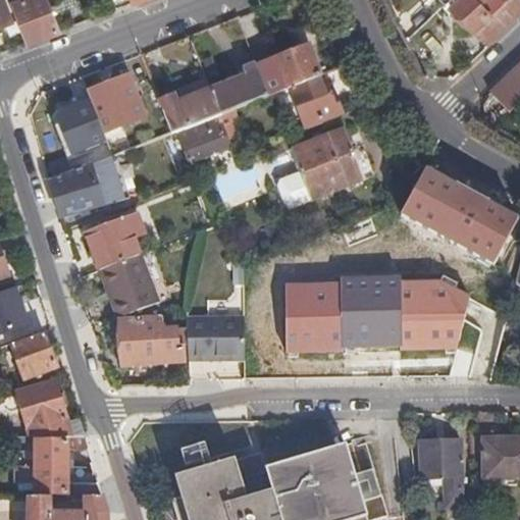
[(0,21),(10,18),(2,0),(0,0),(0,21)]
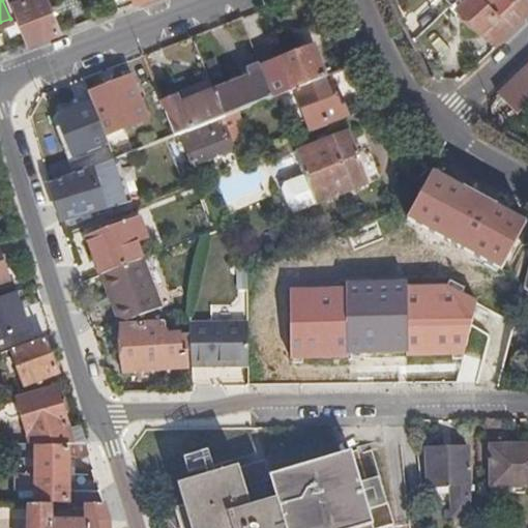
[(8,0),(26,41),(57,29),(46,0),(8,0)]
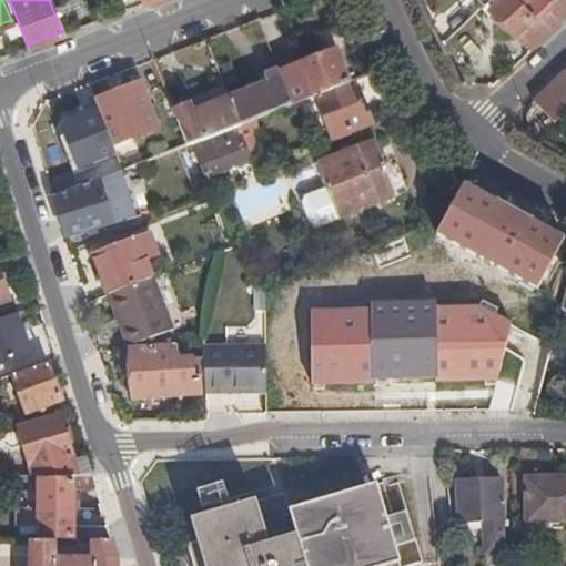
[(488,0),(533,48),(565,16),(565,0),(488,0)]
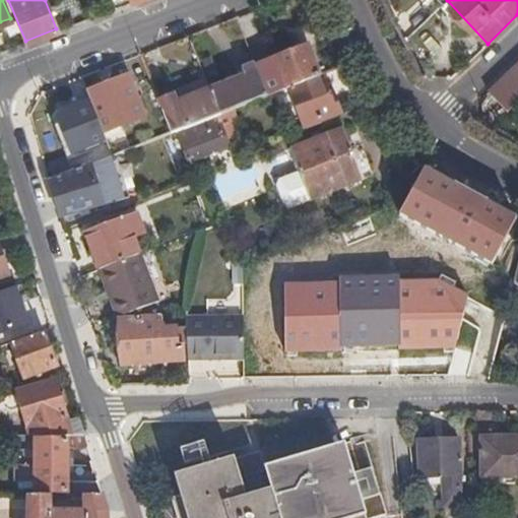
[(285,84),(317,72),(305,43),(253,63),(263,93),(285,84)]
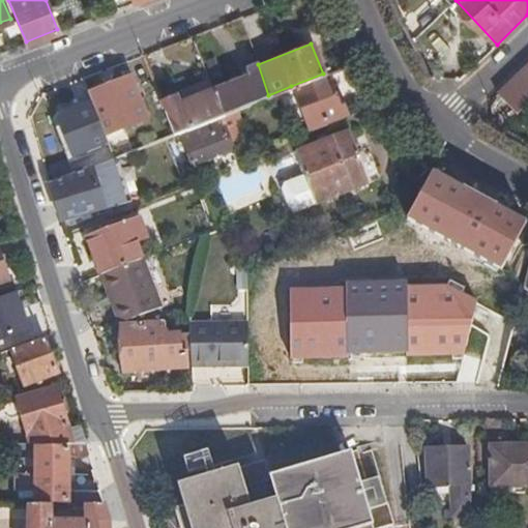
[(527,61),(493,94),(515,116),(527,103),(527,61)]
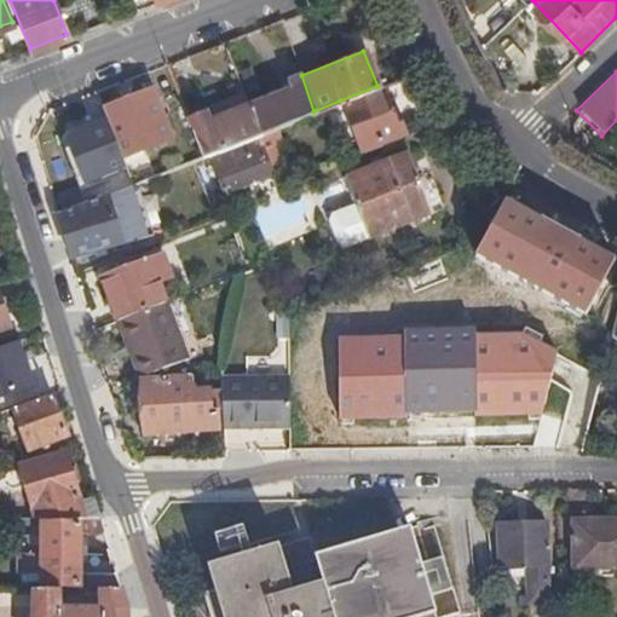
[(313,111),(301,75),(300,74),(286,79),(288,88),(247,104),(258,133),(276,126),(313,111)]
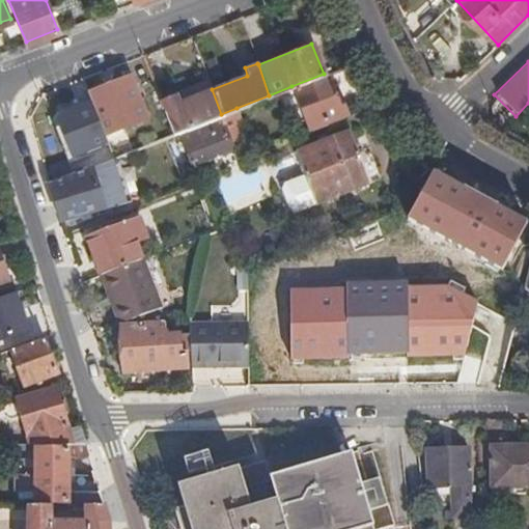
[(309,130),(327,123),(325,120),(345,112),(337,93),(333,94),(324,74),(291,86),(309,130)]
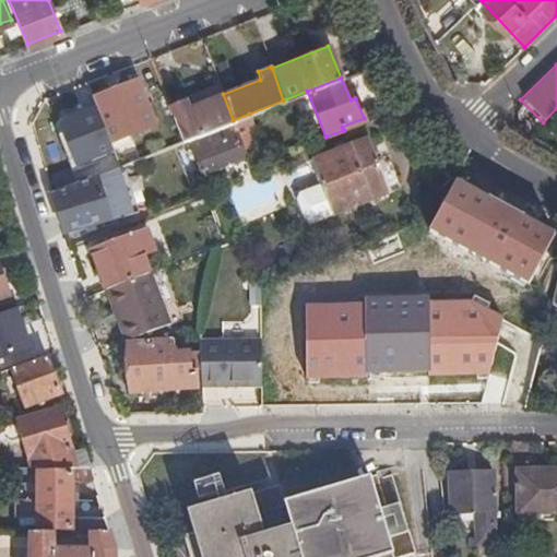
[(137,80),(92,97),(108,140),(152,122),(137,80)]
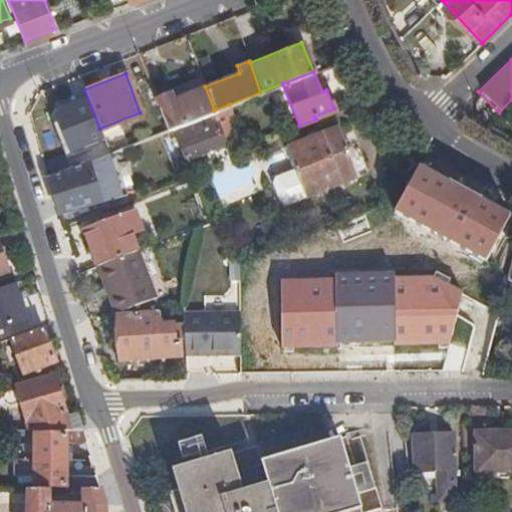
[(205,86),(201,77),(168,89),(169,91),(170,91),(173,99),(205,86)]
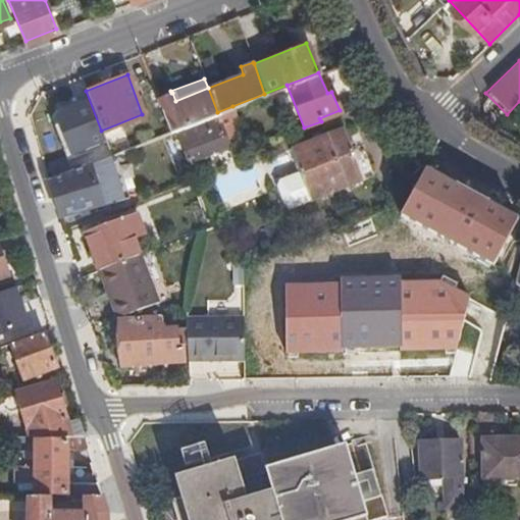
[(156,136),(160,134),(169,131),(157,99),(152,86),(140,90),(156,136)]
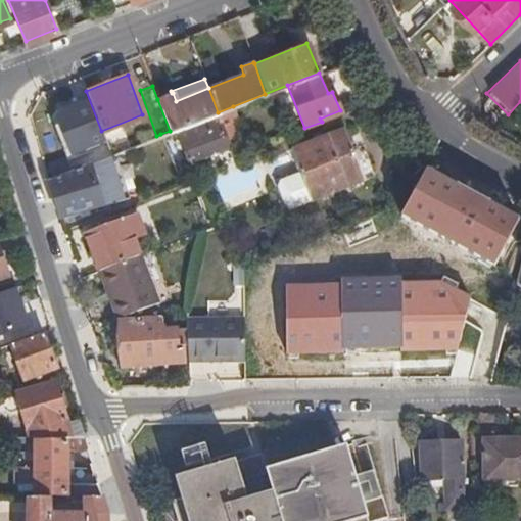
[(218,112),(208,88),(176,101),(173,93),(172,93),(157,99),(170,131),(215,113),(218,112)]
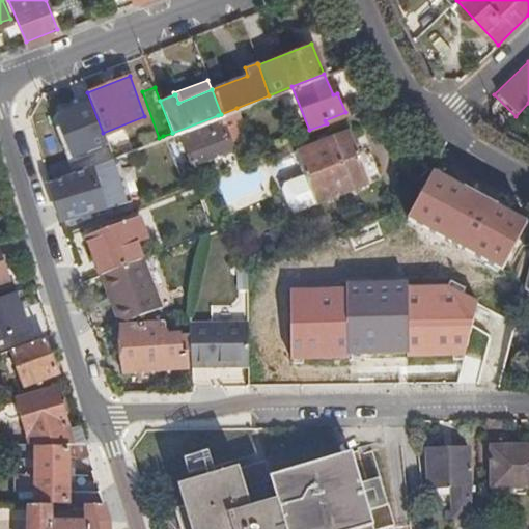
[(163,136),(169,149),(177,146),(179,151),(185,150),(190,162),(229,147),(218,115),(172,133),(163,136)]
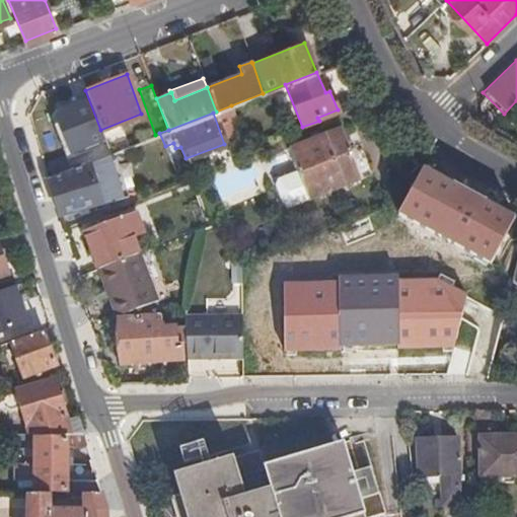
[(340,124),(287,145),(295,168),(270,177),(281,206),(369,171),(362,152),(351,155),(340,124)]
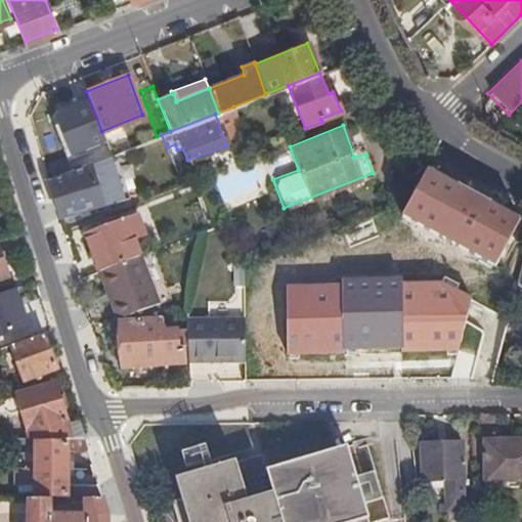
[(147,155),(167,147),(161,134),(157,136),(142,142),(147,155)]
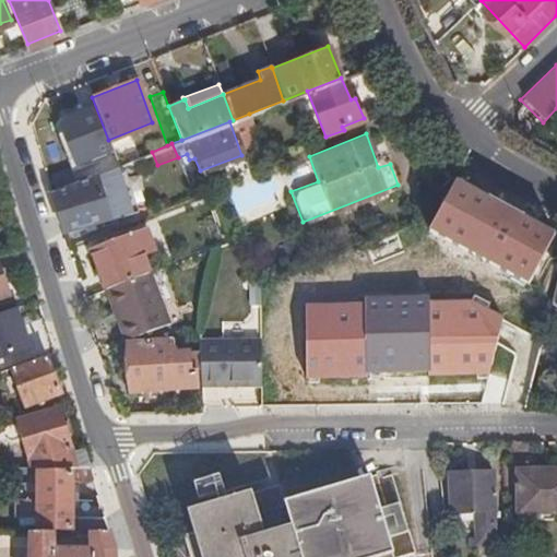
[(117,165),(138,157),(132,144),(113,152),(117,165)]
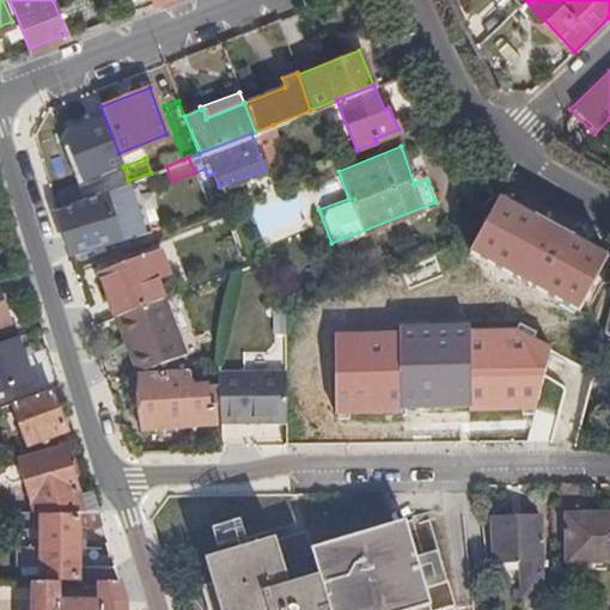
[(162,174),(135,183),(148,224),(177,212),(162,174)]
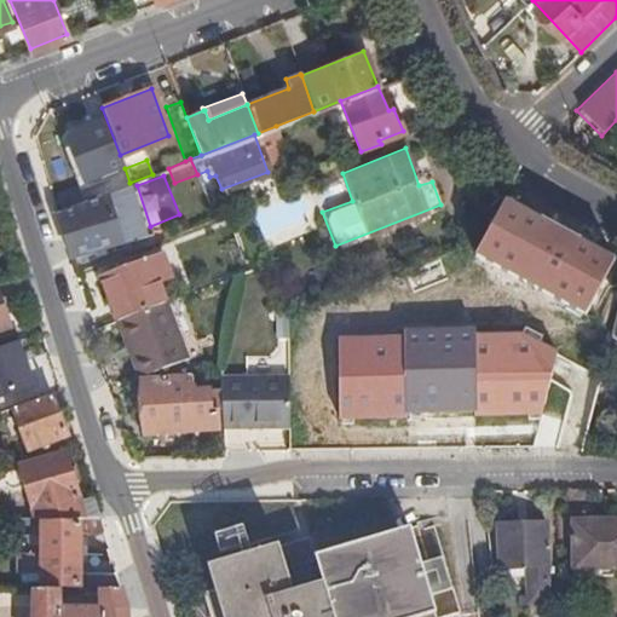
[(482,236),(503,199),(490,188),(480,179),(453,213),(482,236)]
